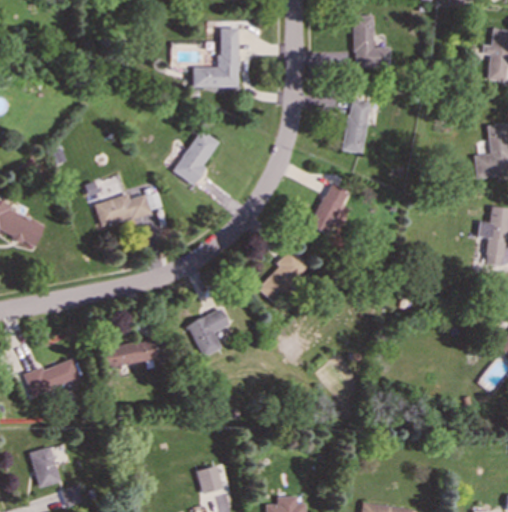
[(391,46),(375,47),(374,15),(353,15),(355,67),(391,66),(391,46)]
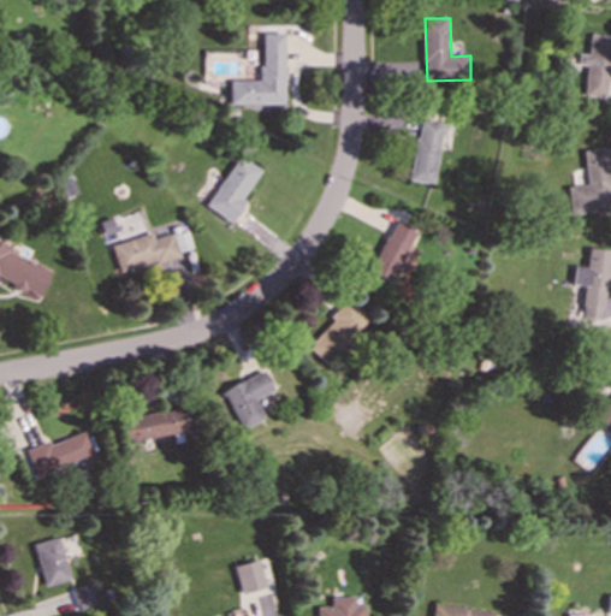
[(233,80),(233,105),(288,104),(286,33),(264,33),(265,80),(233,80)]
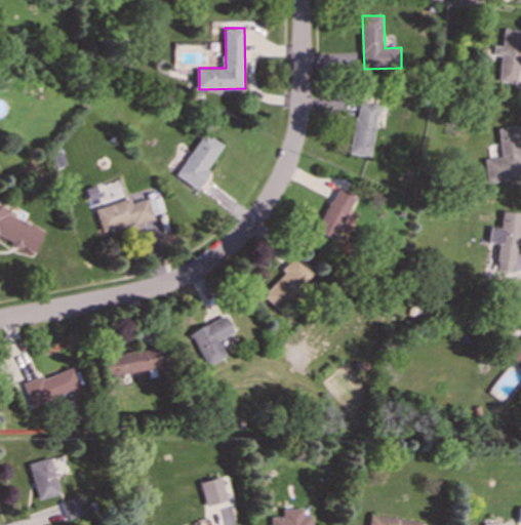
[(520,30),(506,29),(505,46),(495,45),(495,55),(503,56),(501,81),(520,83),(520,30)]
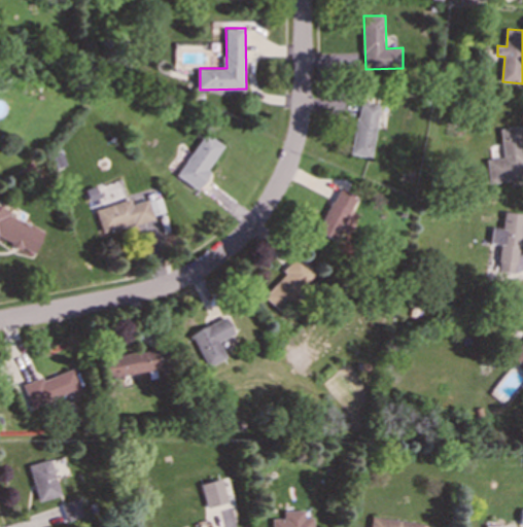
[(382,105),(361,102),(353,154),(373,157),(382,105)]
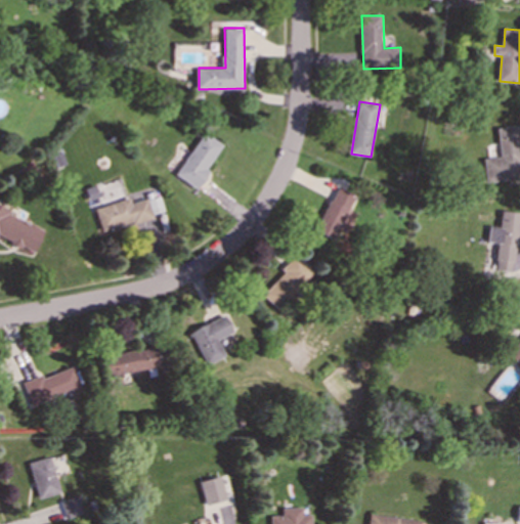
[(499,128),(503,157),(485,159),(488,182),(519,178),(519,126),(499,128)]
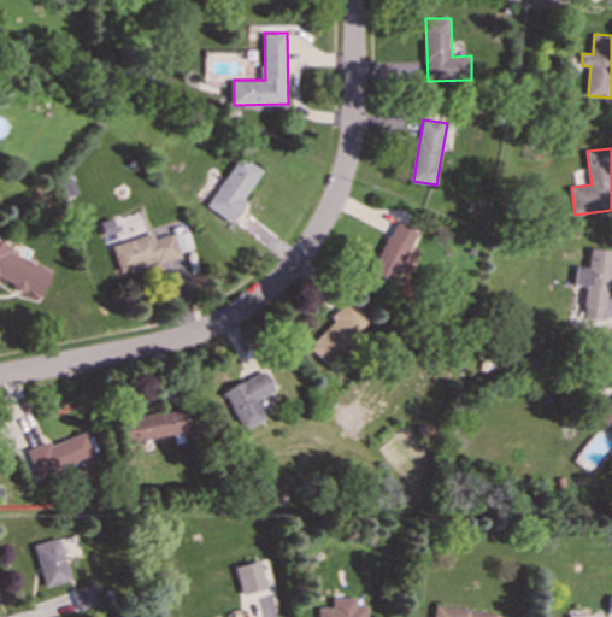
[(266,171),(242,156),(209,205),(233,222),(266,171)]
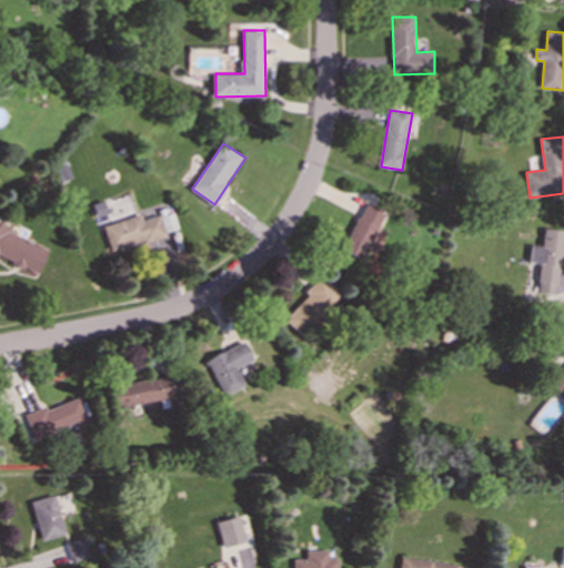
[(386,210),(365,202),(345,251),(366,259),(386,210)]
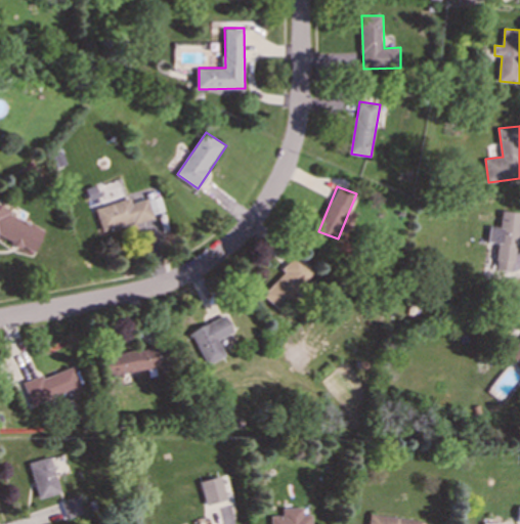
[(97,208),(104,232),(166,213),(161,194),(133,204),(131,198),(97,208)]
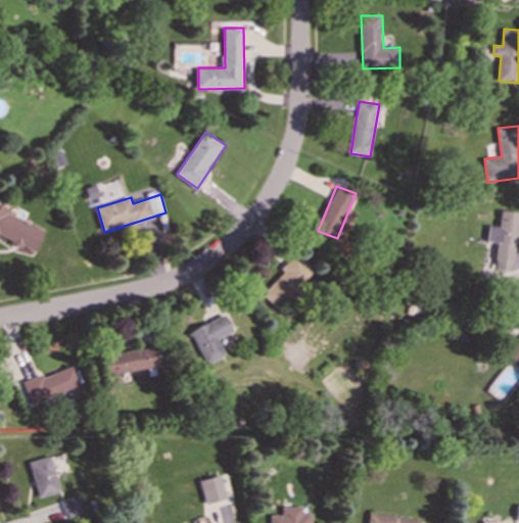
[(48,228),(0,206),(0,235),(37,252),(48,228)]
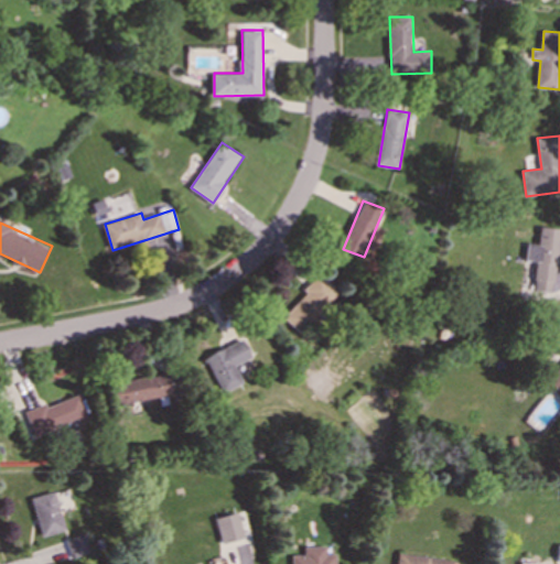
[(557,292),(559,267),(559,228),(542,227),(540,245),(529,243),(527,260),(537,261),(535,290),(557,292)]
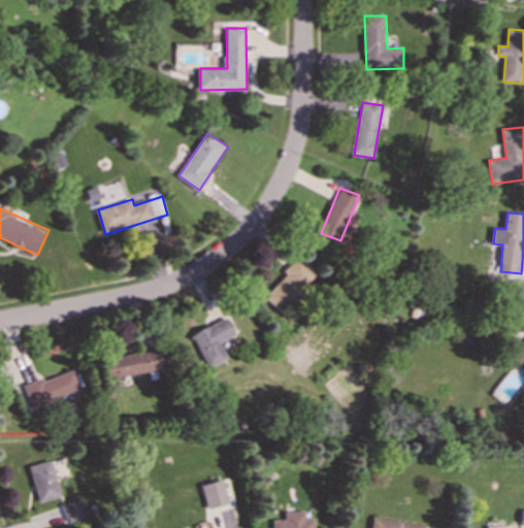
[(266,297),(284,312),(320,274),(299,256),(286,270),(289,273),(266,297)]
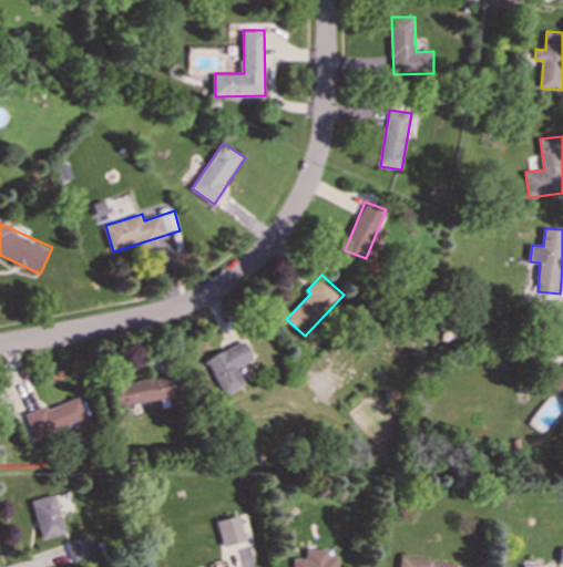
[(562,334),(554,344),(562,351),(562,371),(552,384),(562,392),(562,334)]
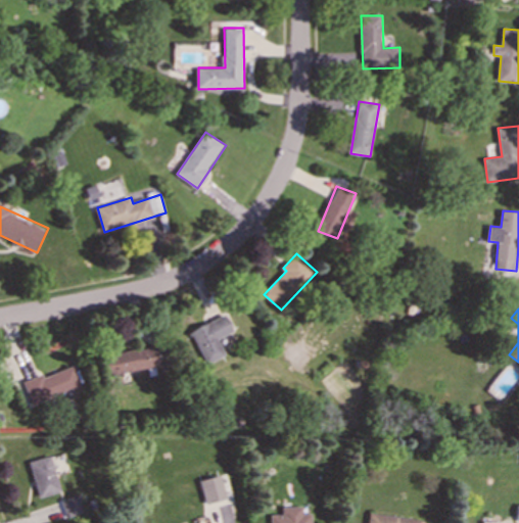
[(206,365),(227,355),(219,338),(235,331),(228,314),(191,330),(206,365)]
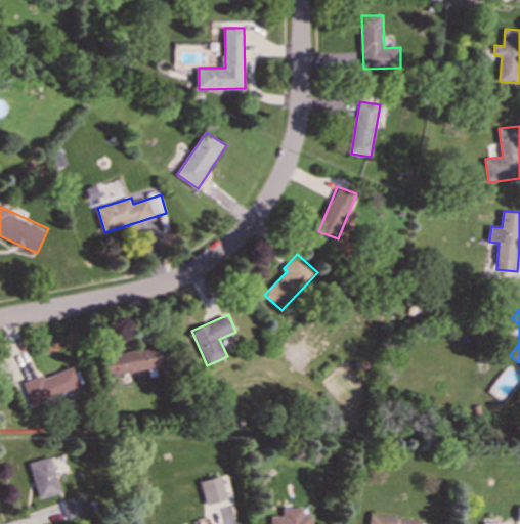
[(183,364),(180,344),(107,354),(111,375),(183,364)]
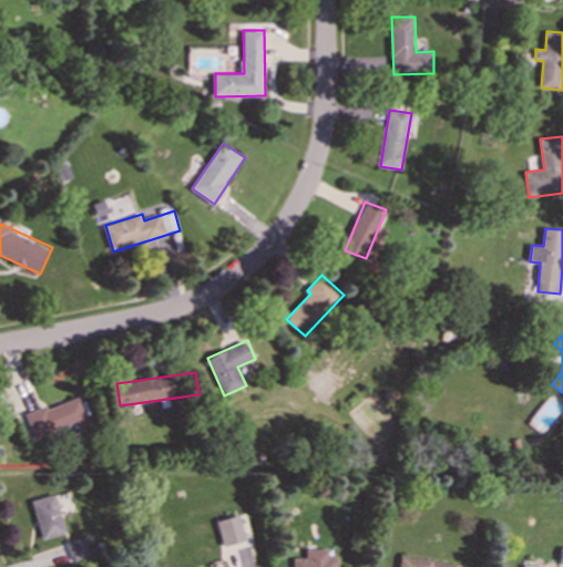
[(28,412),(37,439),(91,420),(82,397),(49,409),(48,405),(28,412)]
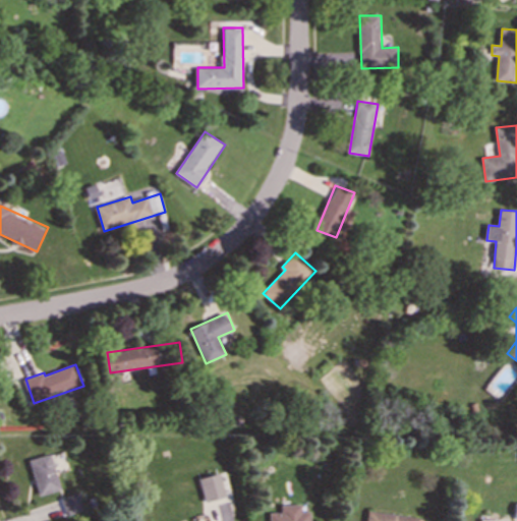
[(42,496),(63,489),(52,454),(31,460),(42,496)]
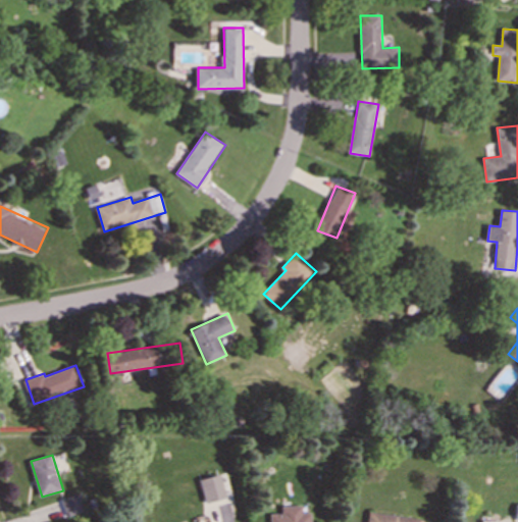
[(228,497),(221,473),(201,480),(207,504),(228,497)]
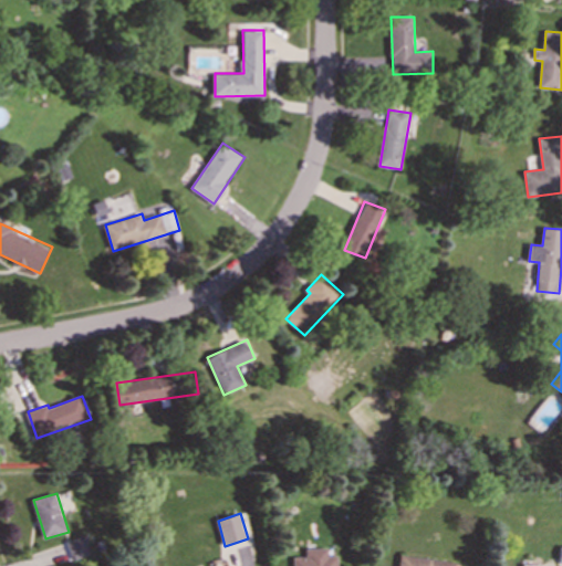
[(74,561),(93,555),(87,535),(69,541),(74,561)]
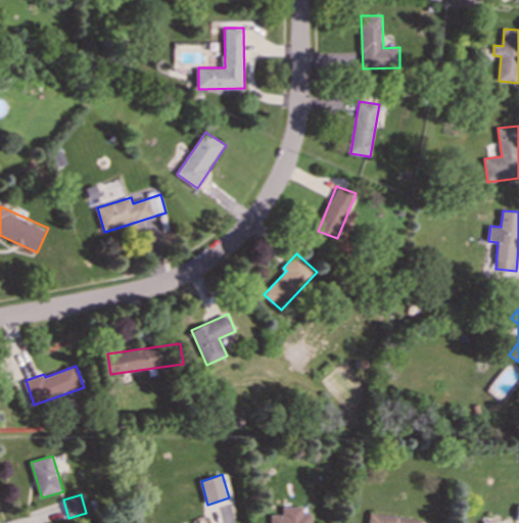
[(272,515),(272,522),(314,522),(314,513),(304,514),(304,506),(283,507),(284,515),(272,515)]
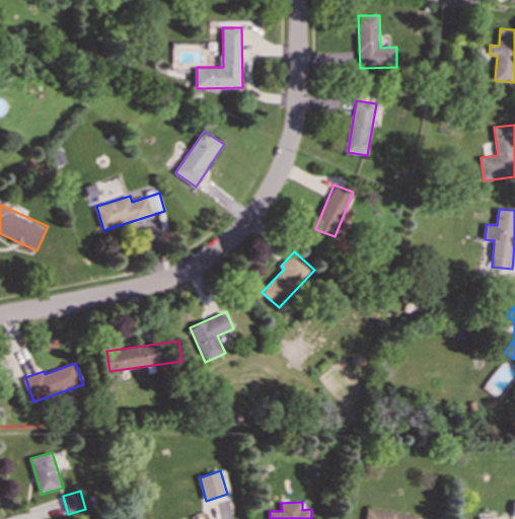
[(421,518),(422,516),(368,508),(366,518),(421,518)]
